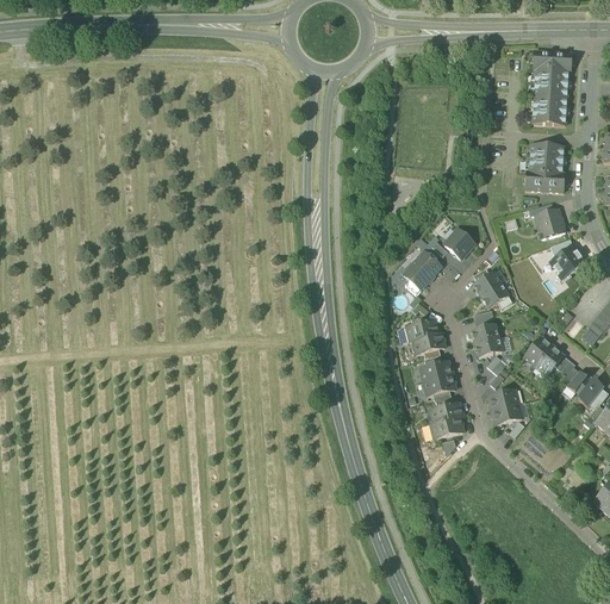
[(531,122),(565,124),(568,70),(571,70),(572,53),(534,50),(533,68),(535,69),(531,122)]
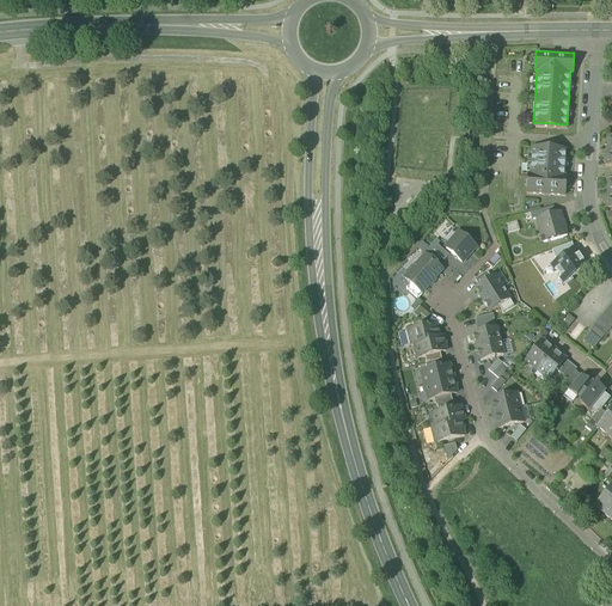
[(527,189),(565,191),(565,173),(564,173),(565,146),(532,144),(531,171),(528,171),(527,189)]
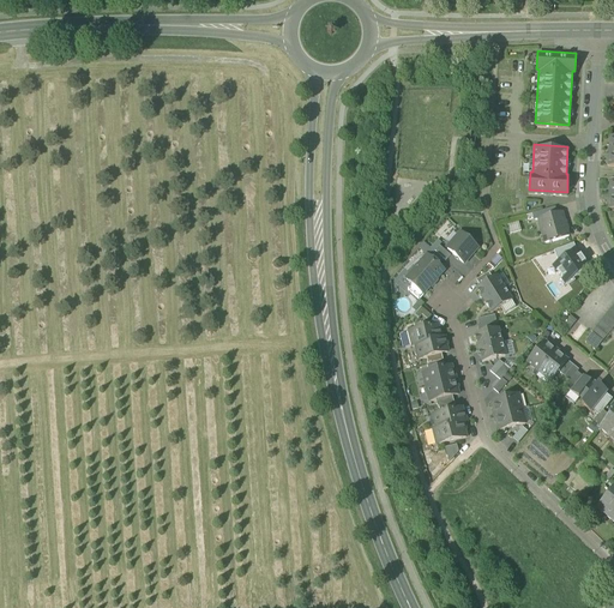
[(542,206),(545,214),(557,210),(554,203),(542,206)]
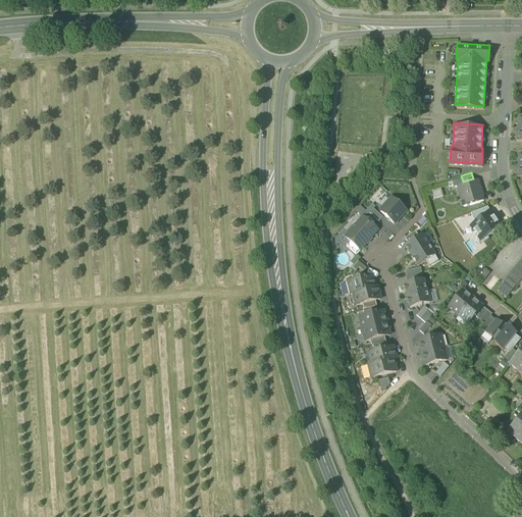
[(458,184),(463,203),(483,198),(478,177),(473,178),(463,182),(458,184)]
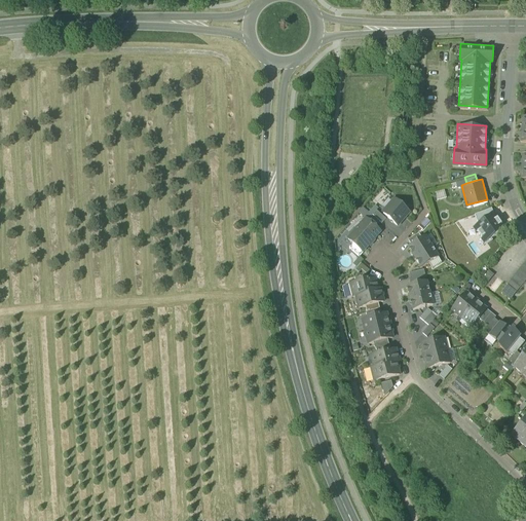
[(443,187),(434,189),(436,196),(445,193),(443,187)]
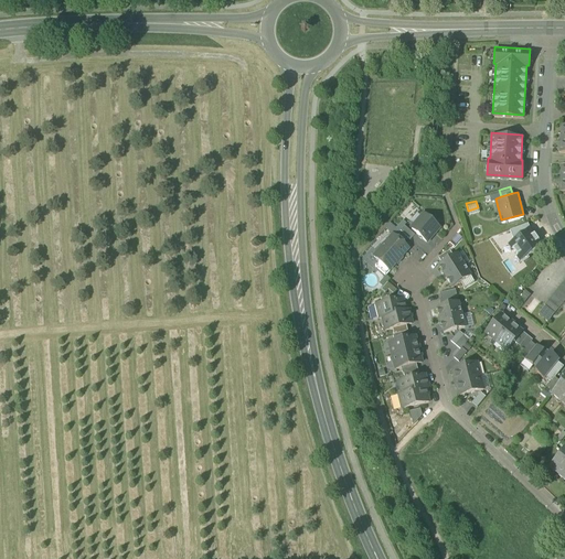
[(412,225),(426,238),(439,223),(424,211),(412,225)]
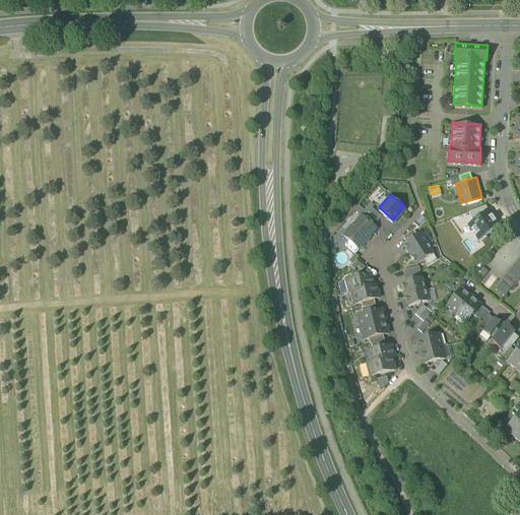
[(362,213),(369,219),(374,214),(368,209),(359,201),(354,207),(362,213)]
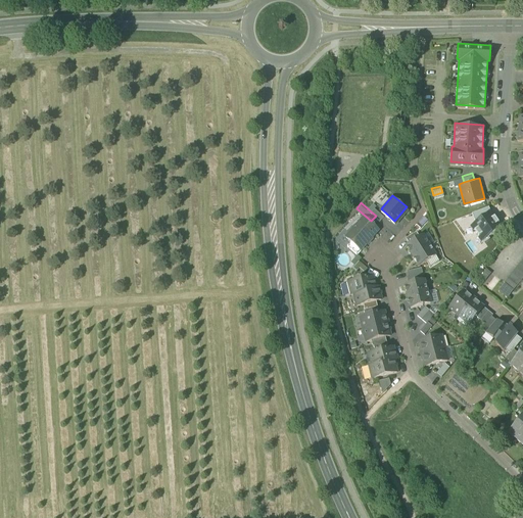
[(472,210),(476,221),(490,210),(488,204),(472,210)]
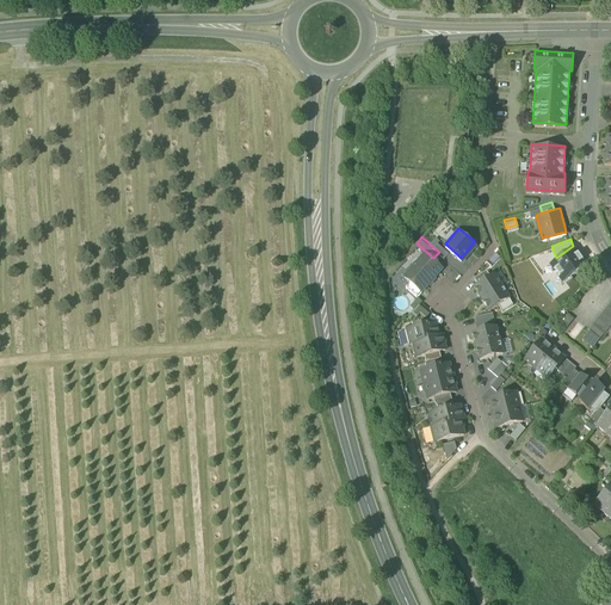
[(439,252),(443,255),(448,249),(437,241),(432,246),(439,252)]
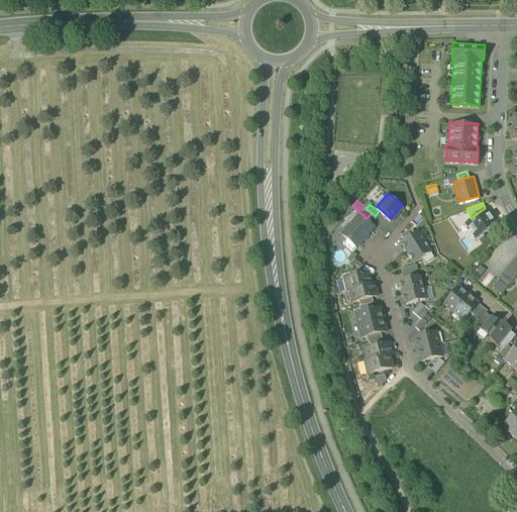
[(486,207),(485,208),(471,218),(466,221),(477,236),(496,222),(486,207)]
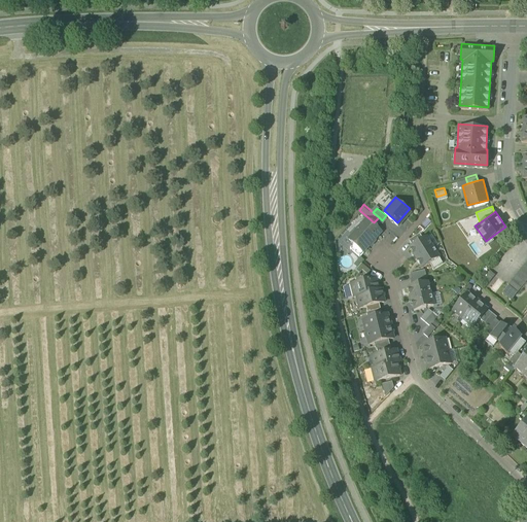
[(354,241),(363,249),(381,229),(374,222),(366,216),(349,236),(354,241)]
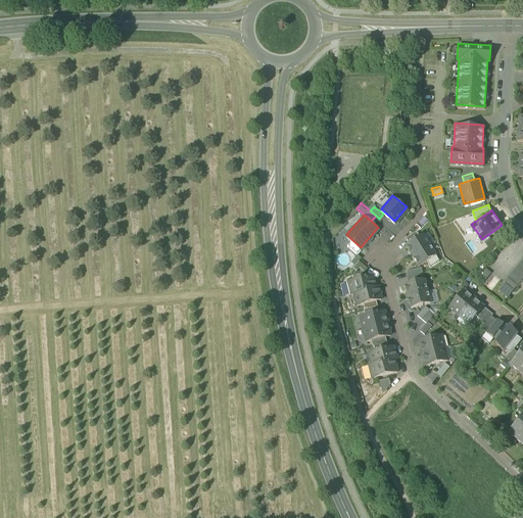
[(406,235),(409,240),(420,234),(416,229),(406,235)]
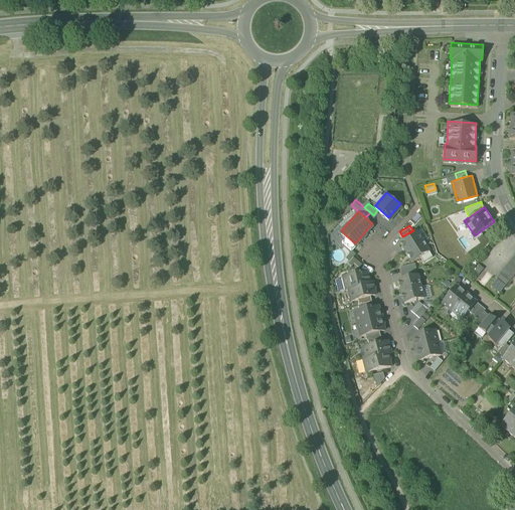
[(399,238),(405,248),(422,238),(416,228),(413,230),(402,236),(399,238)]
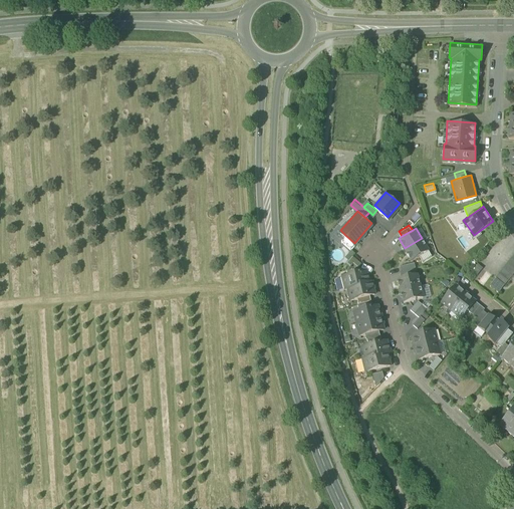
[(341,239),(350,247),(354,243),(345,235),(341,239)]
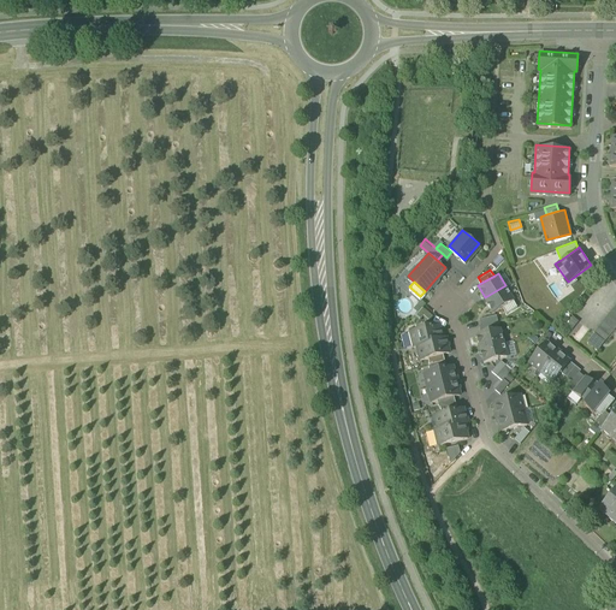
[(493,311),(503,303),(507,309),(517,303),(514,297),(505,285),(485,297),(493,311)]
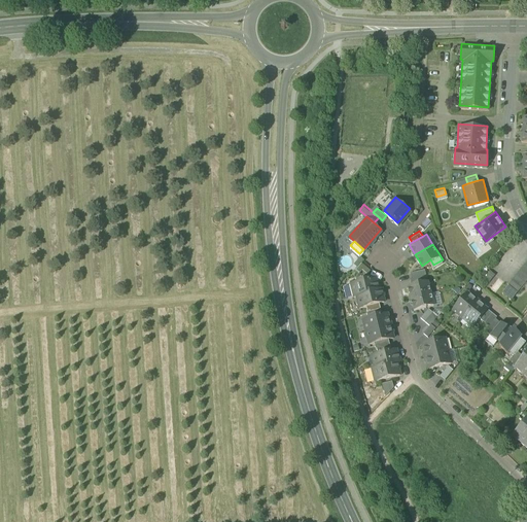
[(362,268),(366,272),(371,268),(361,259),(355,268),(359,271),(362,268)]
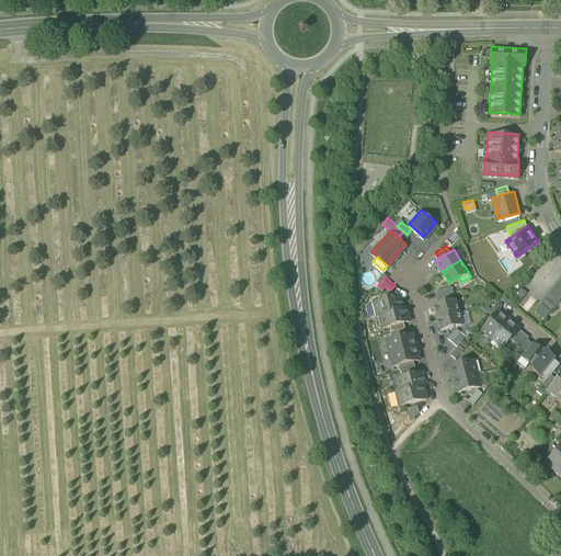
[(437,287),(438,294),(454,291),(451,284),(437,287)]
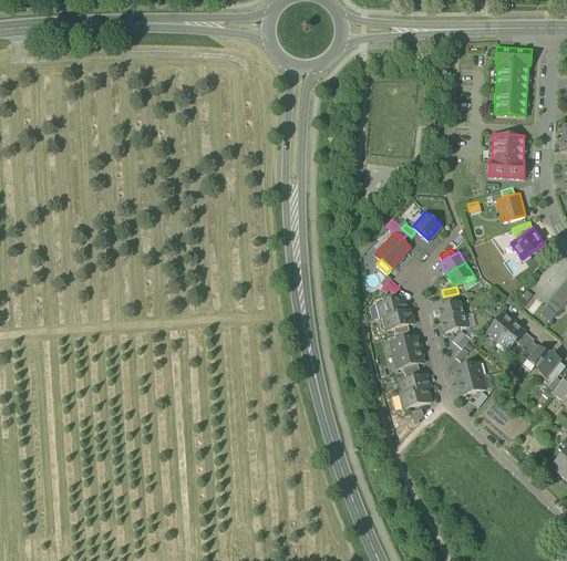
[(518,298),(526,304),(535,293),(526,287),(518,298)]
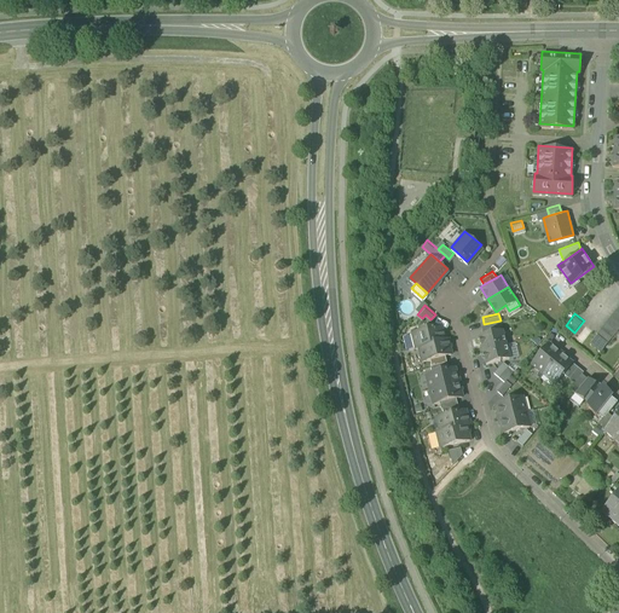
[(617,329),(618,325),(618,322),(609,314),(605,321),(617,329)]
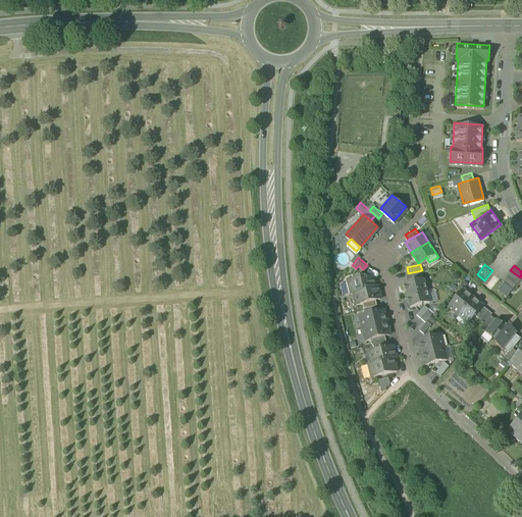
[(492,270),(485,281),(491,285),(498,273),(492,270)]
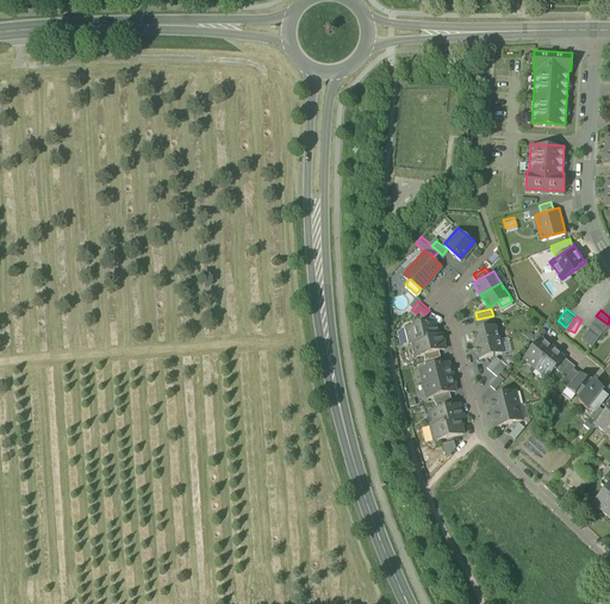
[(603,330),(608,324),(596,316),(592,321),(603,330)]
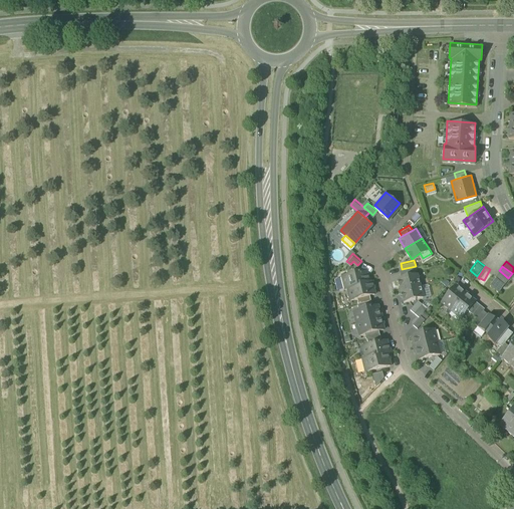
[(345,286),(347,285),(369,280),(366,268),(342,274),(345,286)]
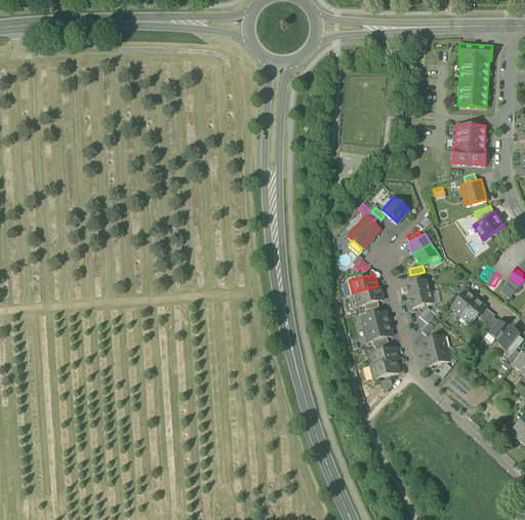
[(515,289),(519,284),(510,276),(506,281),(507,282),(515,289)]
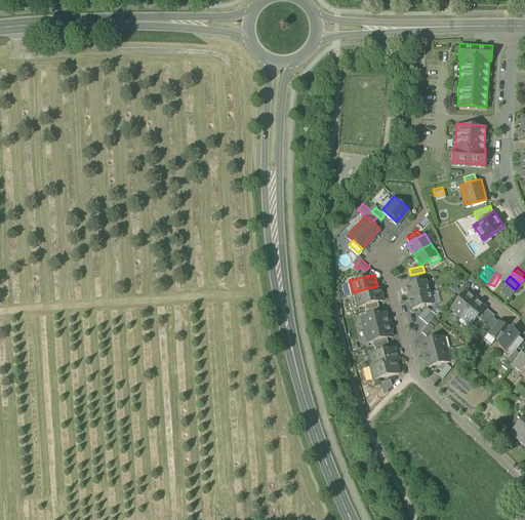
[(406,282),(409,294),(429,289),(426,278),(406,282)]
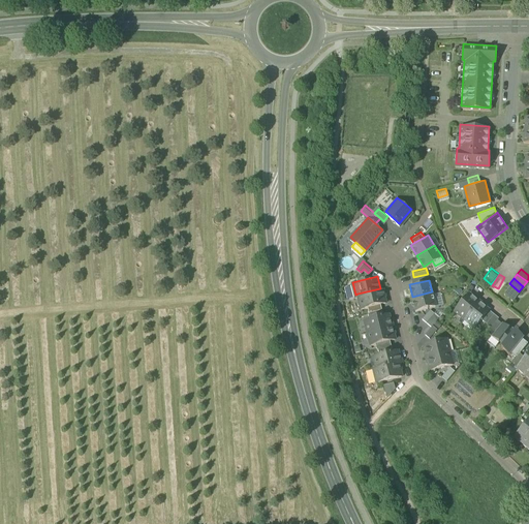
[(506,289),(515,297),(519,291),(510,284),(506,289)]
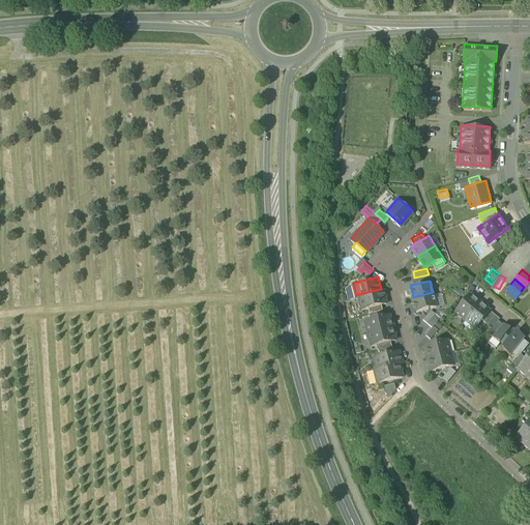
[(383,288),(381,289),(358,294),(361,307),(367,305),(381,301),(386,300),(383,288)]
